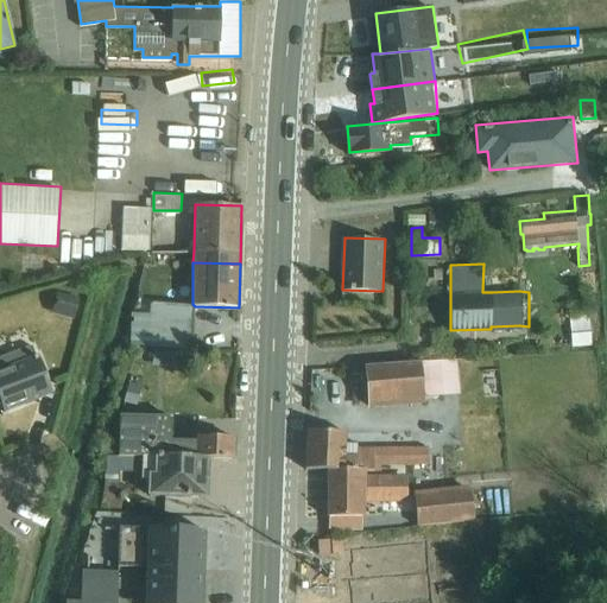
[(75,318),(80,298),(61,292),(55,312),(75,318)]
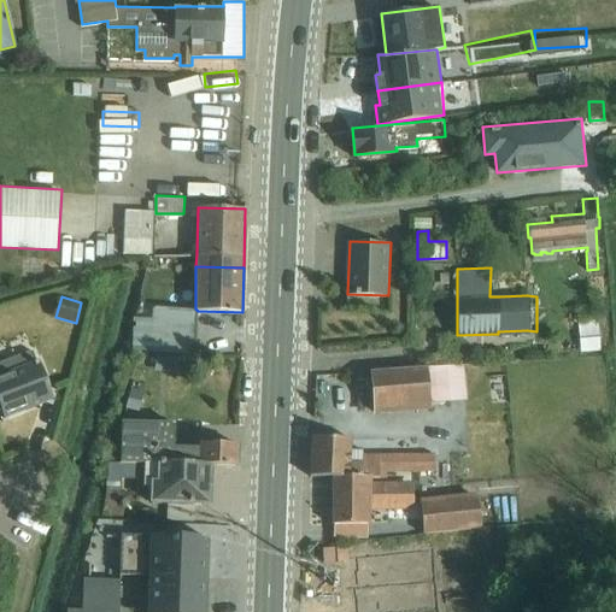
[(157,351),(180,351),(197,352),(198,311),(195,309),(154,306),(154,317),(133,317),(133,349),(157,351)]
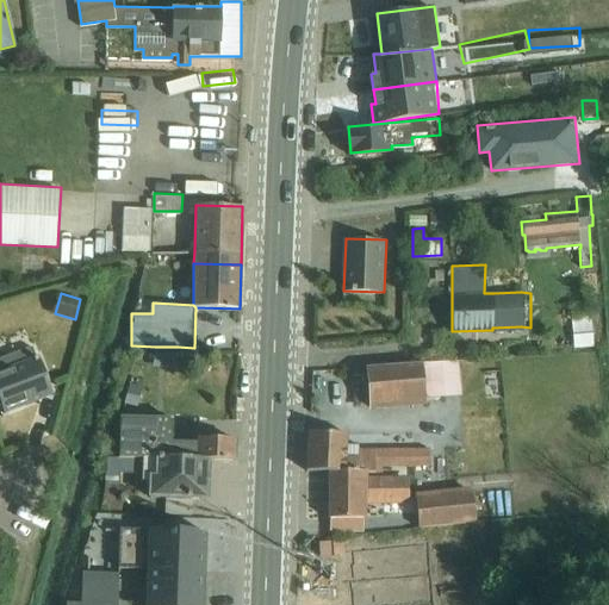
[(590,310),(571,311),(573,347),(594,345),(590,310)]
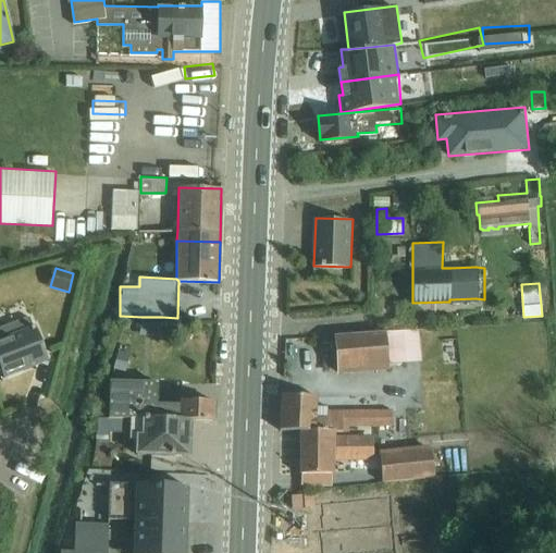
[(386,330),(416,329),(416,312),(398,314),(386,330)]
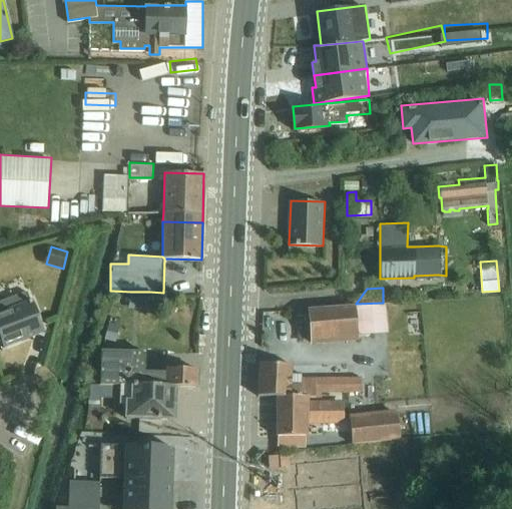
[(397,297),(418,296),(417,288),(397,289),(397,297)]
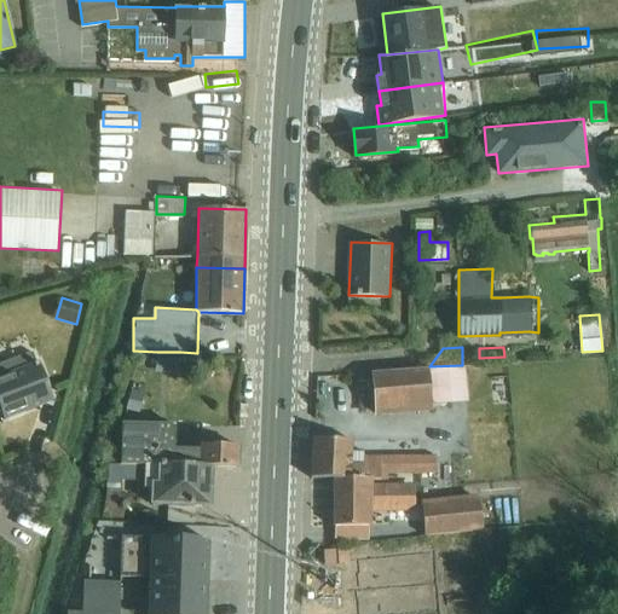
[(33,349),(0,361),(0,405),(5,417),(40,405),(55,399),(51,389),(40,359),(36,359),(33,349)]
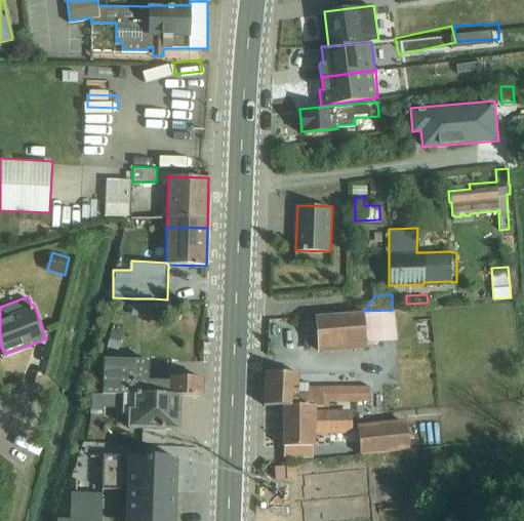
[(153,298),(133,298),(133,314),(153,315),(153,298)]
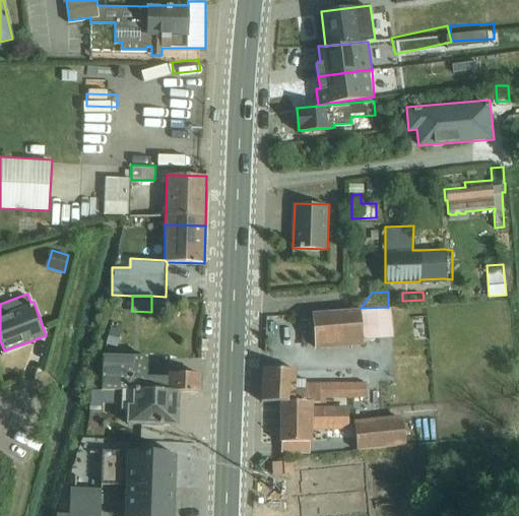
[(361,308),(364,338),(393,334),(391,306),(388,307),(361,308)]
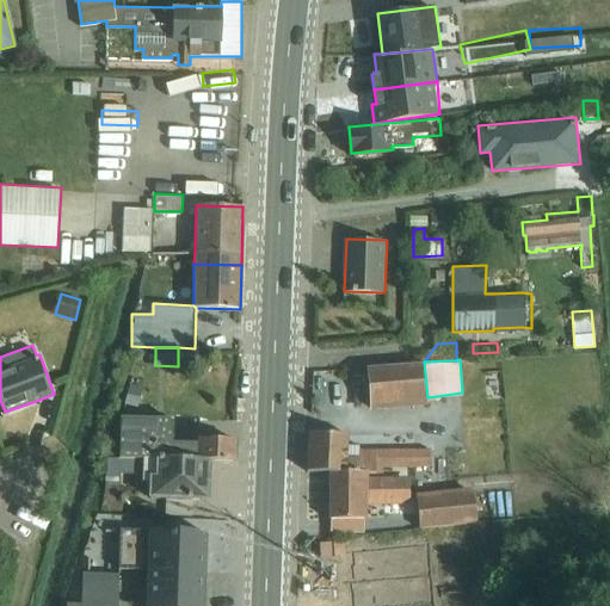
[(427,397),(424,362),(367,366),(370,409),(427,404),(427,397)]
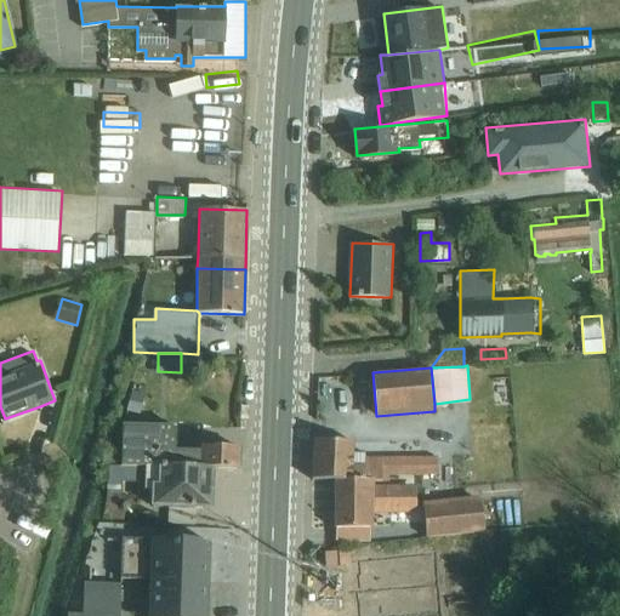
[(202,444),(202,449),(177,448),(177,426),(123,423),(121,465),(214,467),(239,467),(240,445),(202,444)]
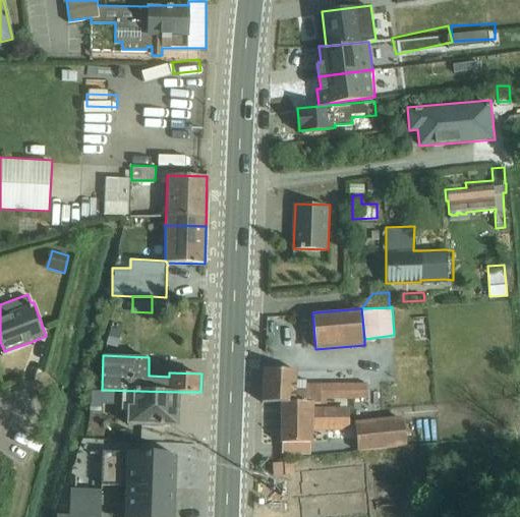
[(297,379),(297,369),(264,367),(263,401),(281,402),(314,402),(327,402),(327,397),(368,397),(368,382),(306,382),(306,379),(297,379)]
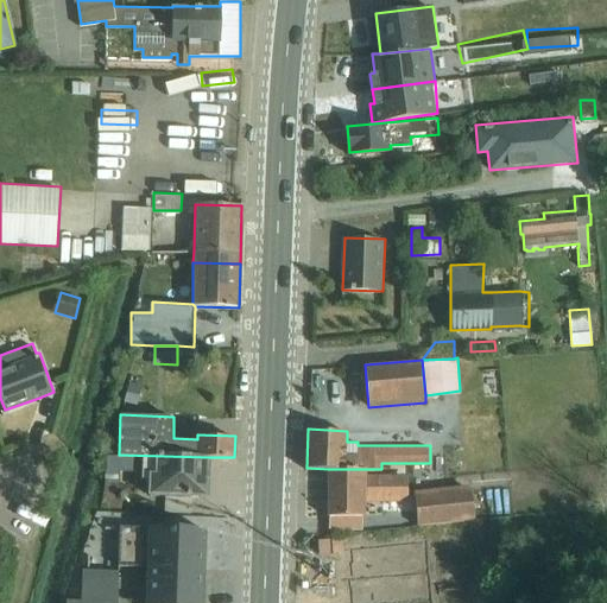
[(108,455),(106,481),(119,482),(119,468),(145,469),(145,477),(149,477),(149,494),(165,494),(165,511),(193,512),(194,495),(207,496),(209,457),(119,455),(108,455)]
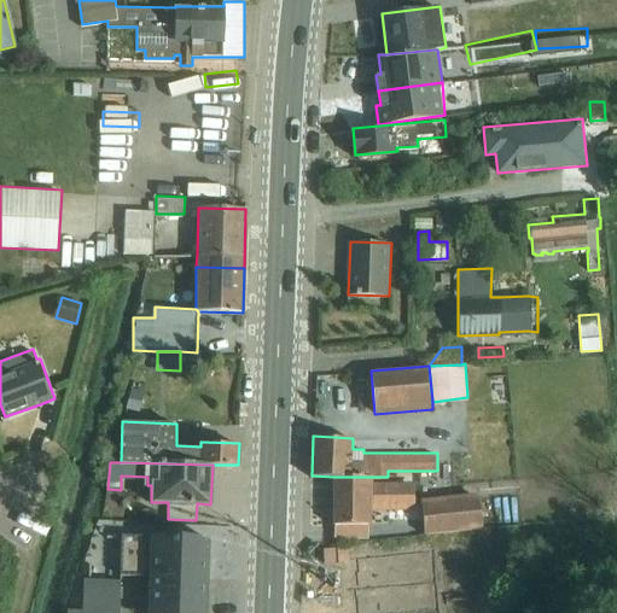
[(373,480),(373,477),(333,477),(333,495),(415,496),(415,480),(373,480)]
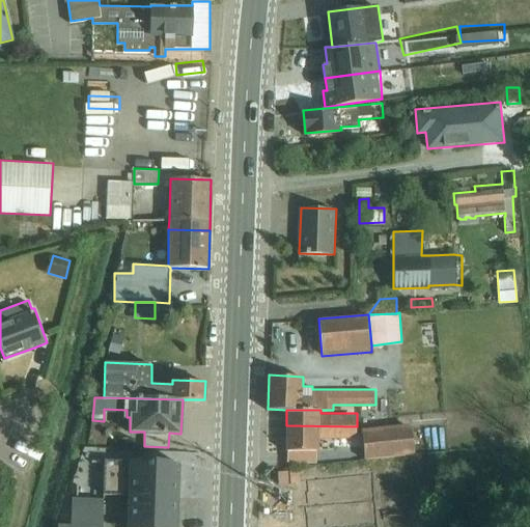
[(365,458),(415,453),(412,423),(362,428),(365,458)]
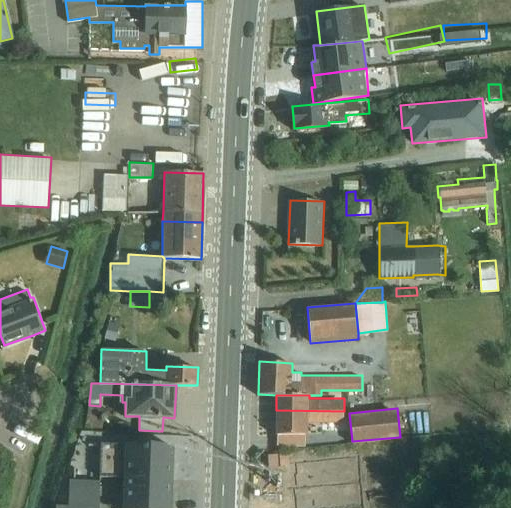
[(276,434),(307,434),(307,422),(343,421),(344,411),(276,410),(276,434)]
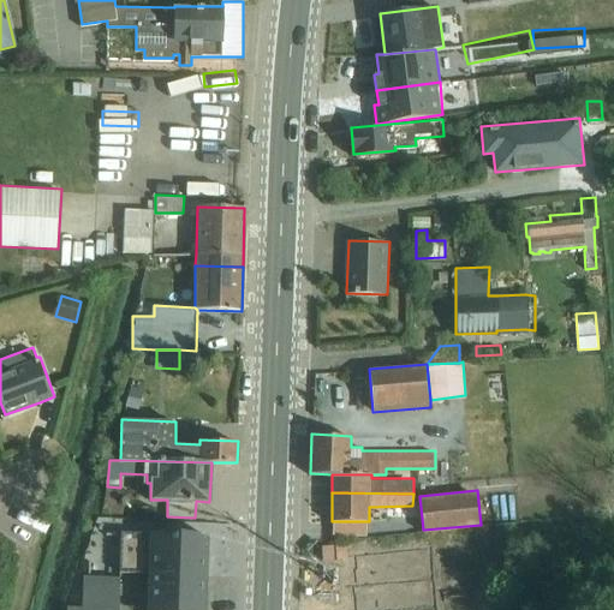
[(492,526),(481,527),(482,540),(493,540),(492,526)]
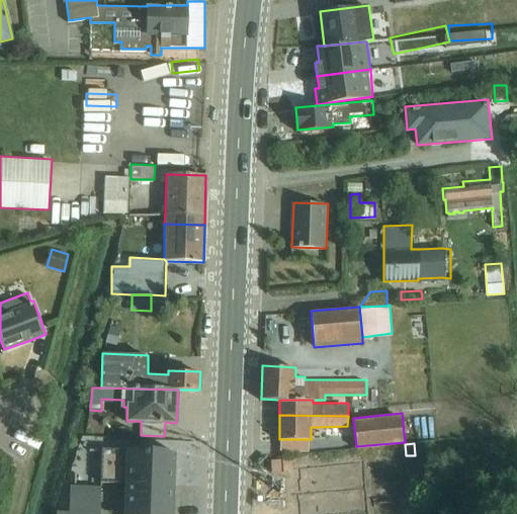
[(125,482),(174,483),(175,450),(102,448),(101,481),(125,482)]
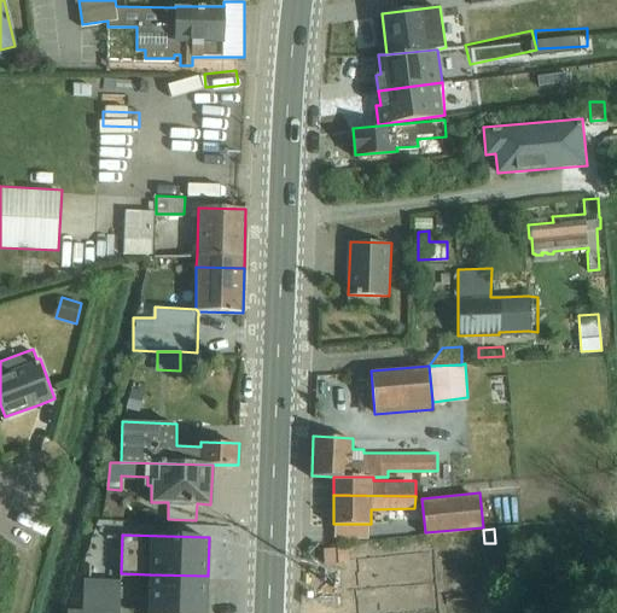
[(370,546),(347,547),(348,565),(355,572),(372,571),(370,546)]
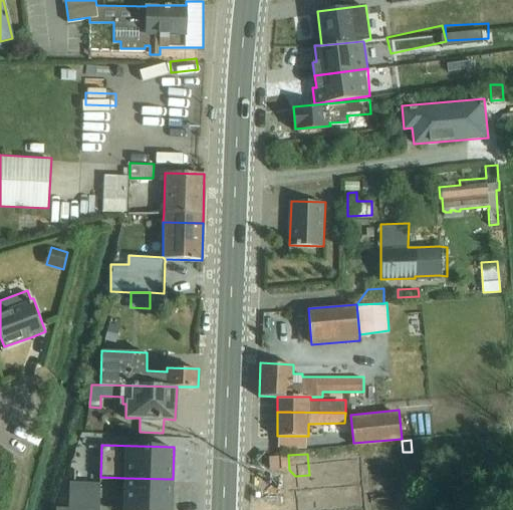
[(171,509),(173,479),(124,478),(122,509),(171,509)]
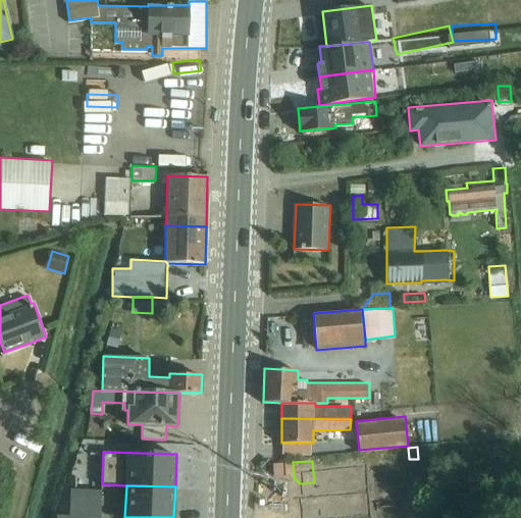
[(57,517),(101,517),(103,488),(70,487),(69,514),(57,513),(57,517)]
